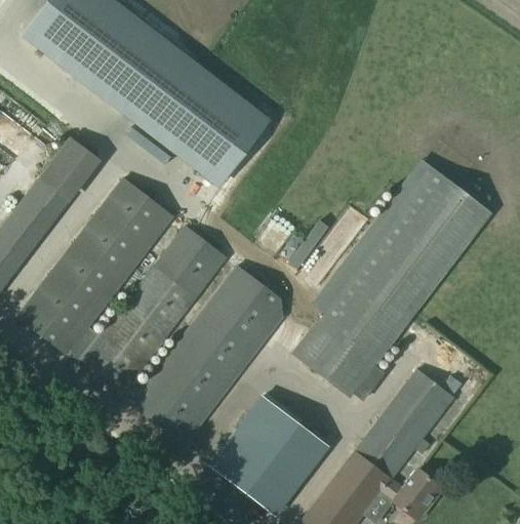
[(86,0),(45,57),(222,184),(264,123),(98,0),(86,0)]
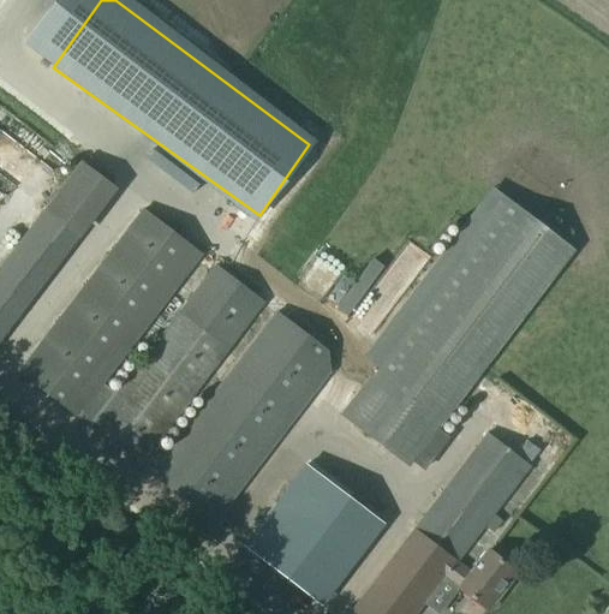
[(0,168),(34,192),(52,167),(0,131),(0,168)]
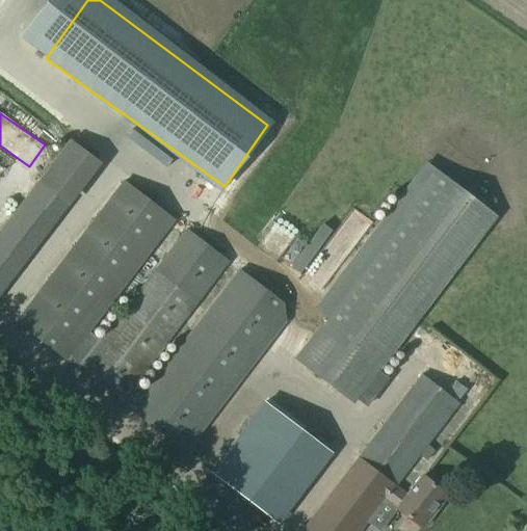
[(43,180),(0,234),(0,304),(75,205),(71,202),(101,161),(74,140),(43,180)]
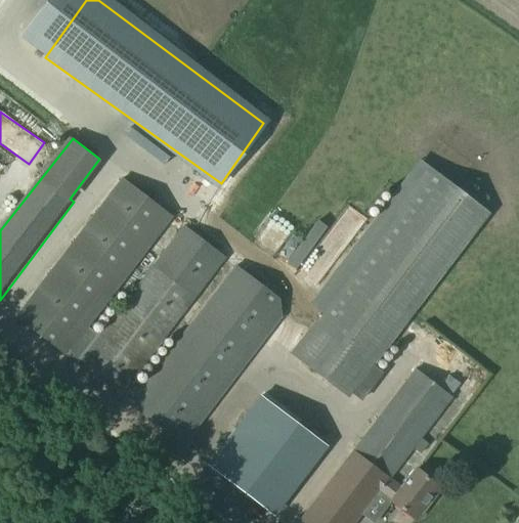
[(424,161),(313,303),(327,313),(318,323),(314,320),(292,349),(351,395),(492,214),(424,161)]
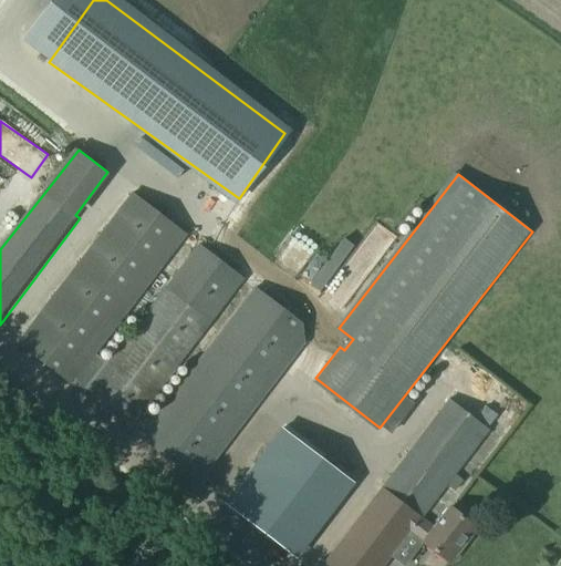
[(99,353),(189,235),(135,194),(22,342),(133,428),(247,279),(203,245),(112,363),(99,353)]
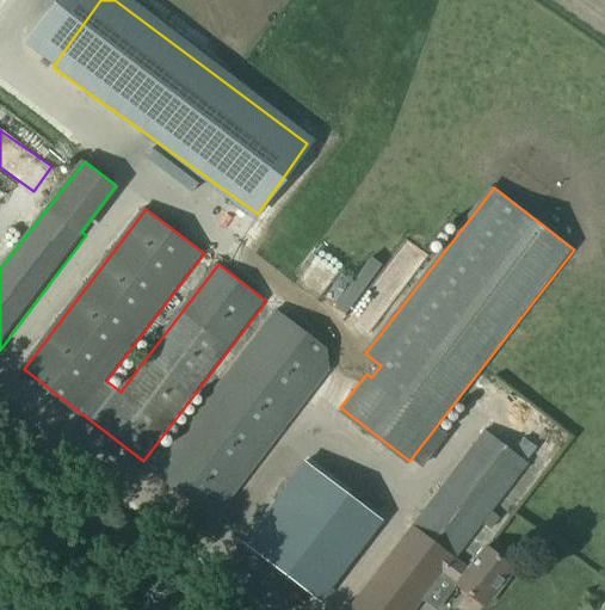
[(338,270),(323,295),(372,325),(414,258),(425,265),(431,256),(397,235),(380,265),(365,257),(352,278),(338,270)]
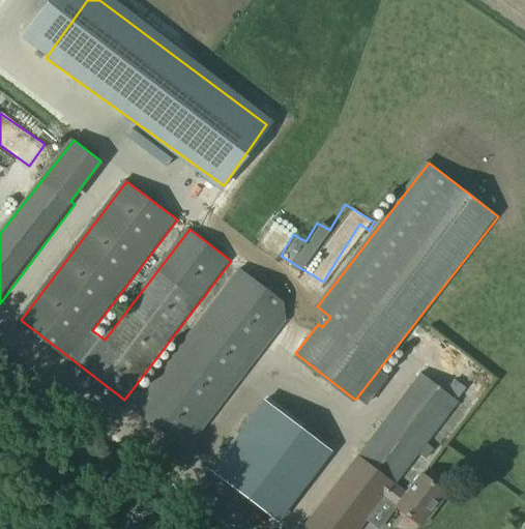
[(288,321),(286,303),(242,269),(136,408),(190,449),(288,321)]
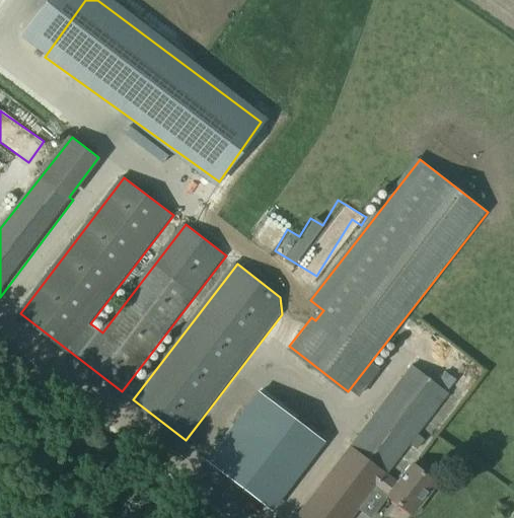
[(441,482),(417,463),(402,483),(390,473),(452,391),(451,390),(440,383),(415,365),(368,427),(347,454),(300,515),(304,517),(357,517),(380,488),(392,496),(392,497),(416,515),(441,482)]
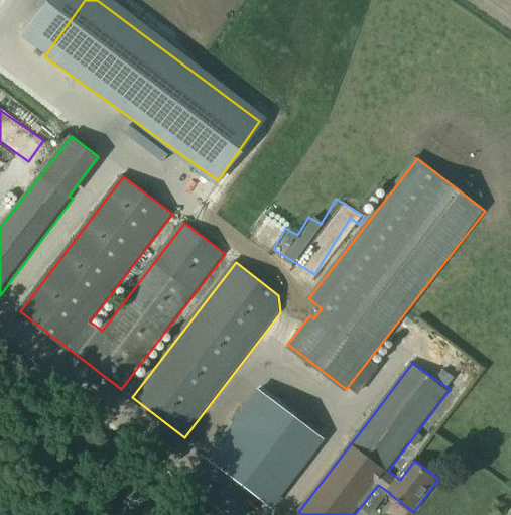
[(449,388),(457,377),(445,370),(437,381),(449,388)]
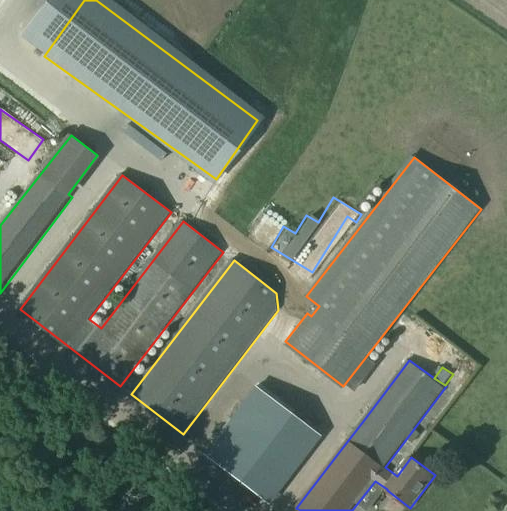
[(209,454),(271,503),(323,435),(261,387),(209,454)]
